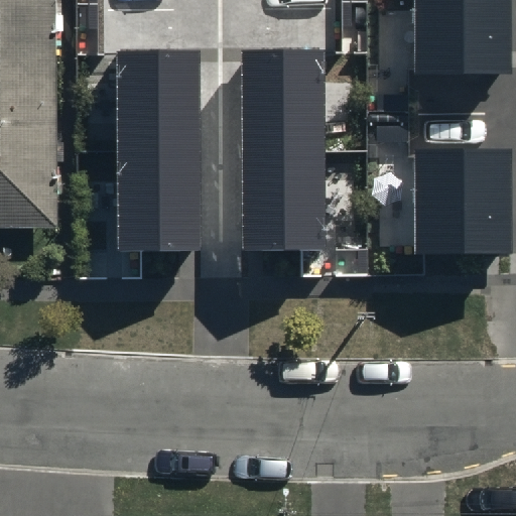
[(52,0),(0,0),(0,233),(50,234),(52,0)]
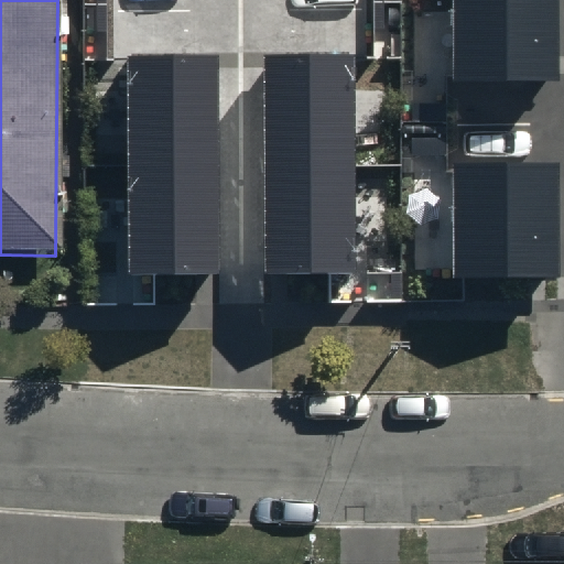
[(556,77),(556,0),(448,0),(449,78),(556,77)]
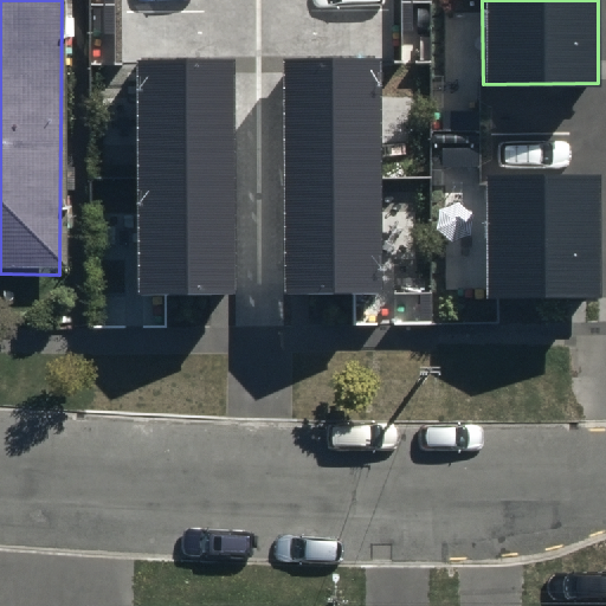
[(232,291),(231,57),(136,57),(137,291),(232,291)]
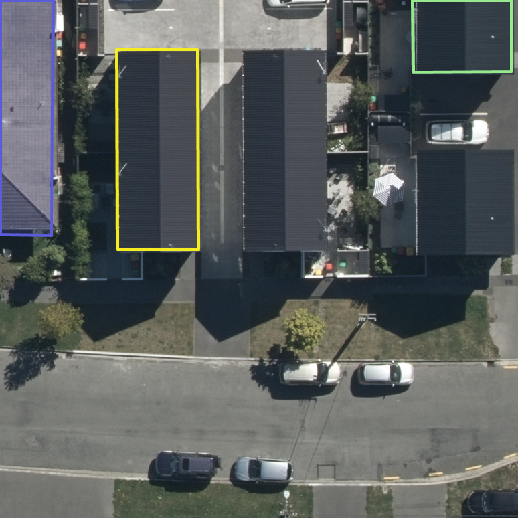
[(325,250),(324,50),(242,50),(243,250),(325,250)]
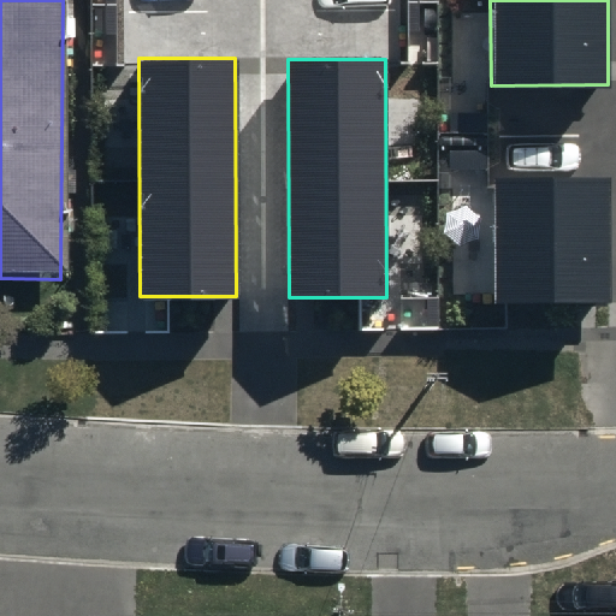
[(608,176),(492,176),(492,302),(606,303),(608,176)]
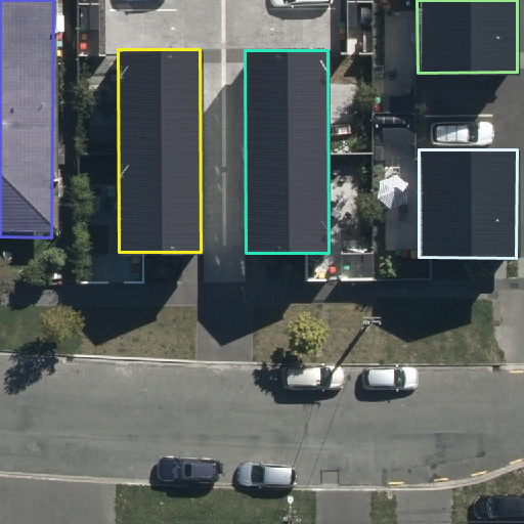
All buildings are outlined.
